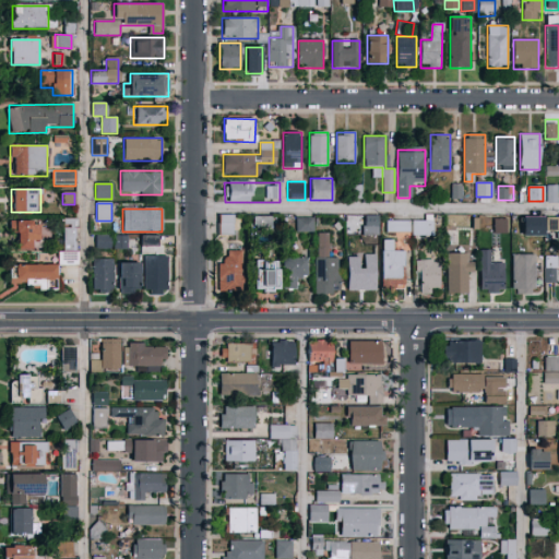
[(219,234),(219,215),(235,215),(235,234),(219,234)]
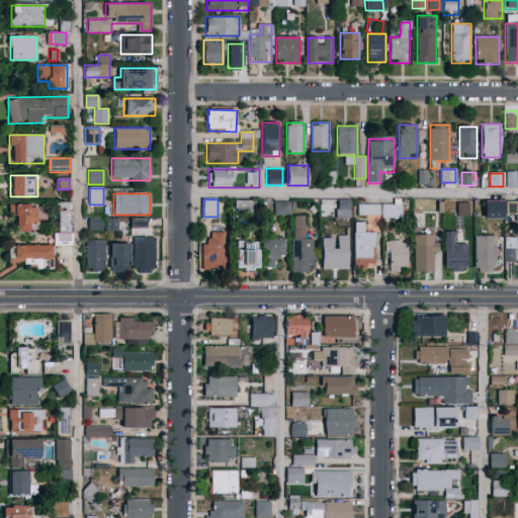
[(351,211),(337,211),(337,199),(351,199),(351,211)]
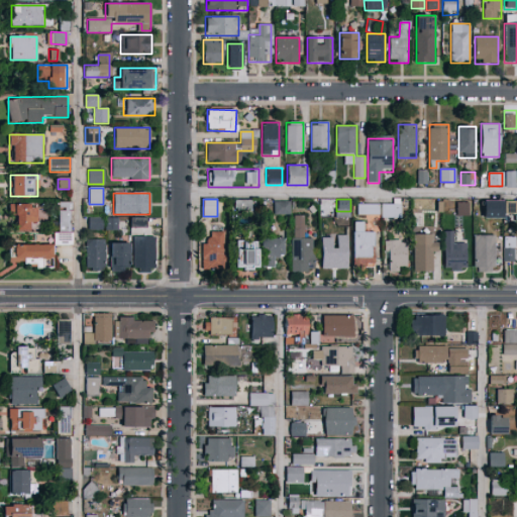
[(232,200),(232,223),(250,222),(250,200),(232,200)]
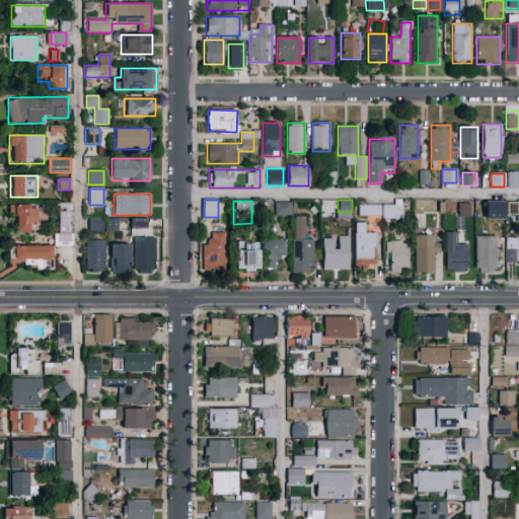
[(71,246),(58,245),(58,203),(71,203),(71,246)]
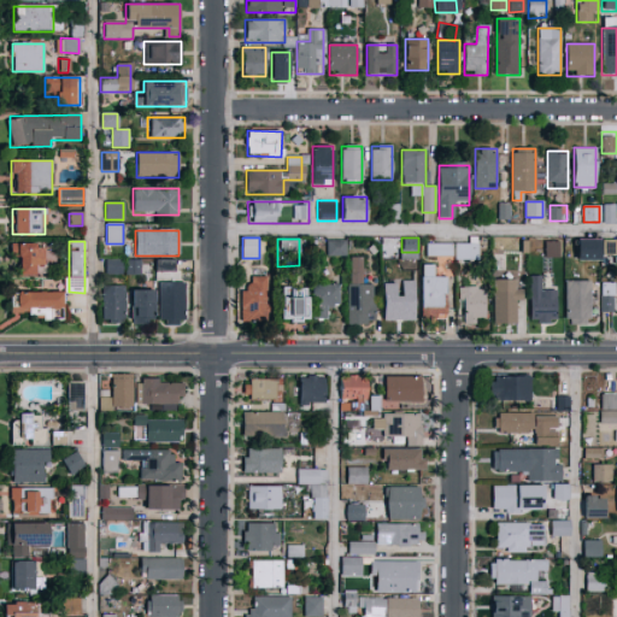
[(344,241),(344,256),(327,256),(328,241),(344,241)]
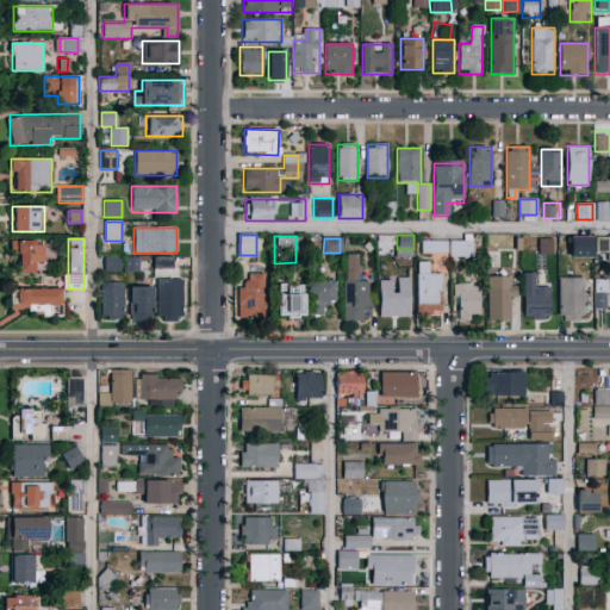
[(553,241),(553,254),(539,253),(540,240),(553,241)]
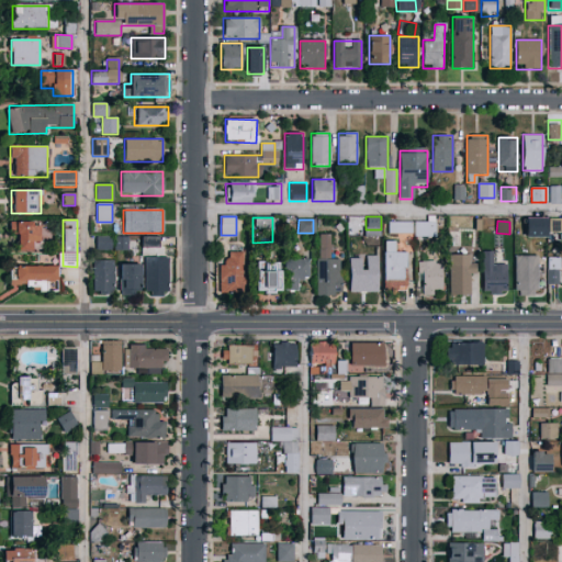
[(12,222),(38,222),(38,250),(12,250),(12,222)]
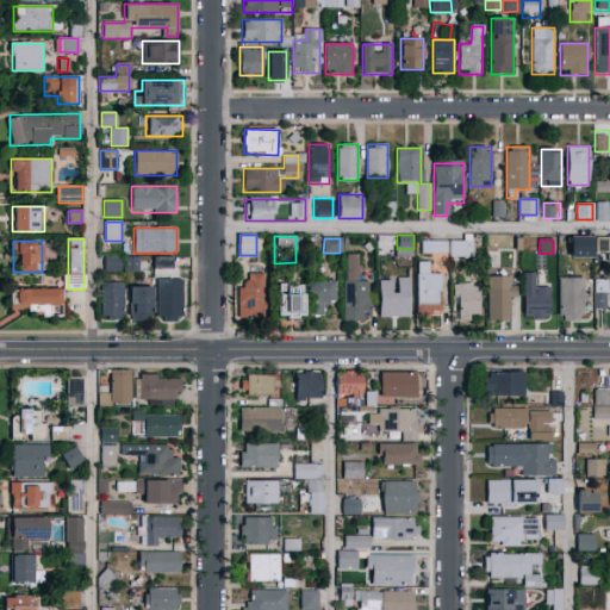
[(421,254),(421,241),(447,241),(447,254),(421,254)]
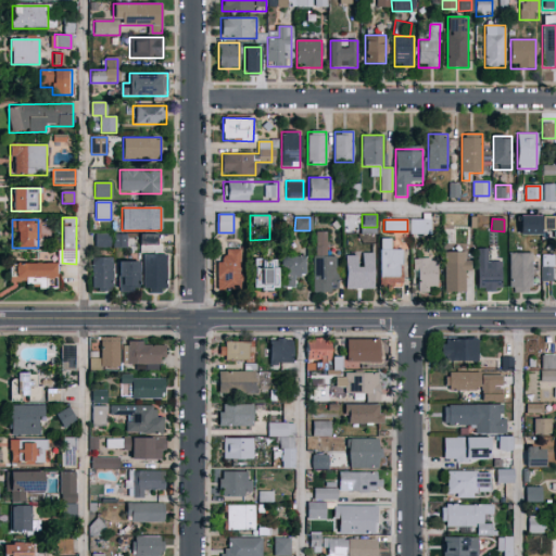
[(429,222),(428,234),(408,231),(411,219),(429,222)]
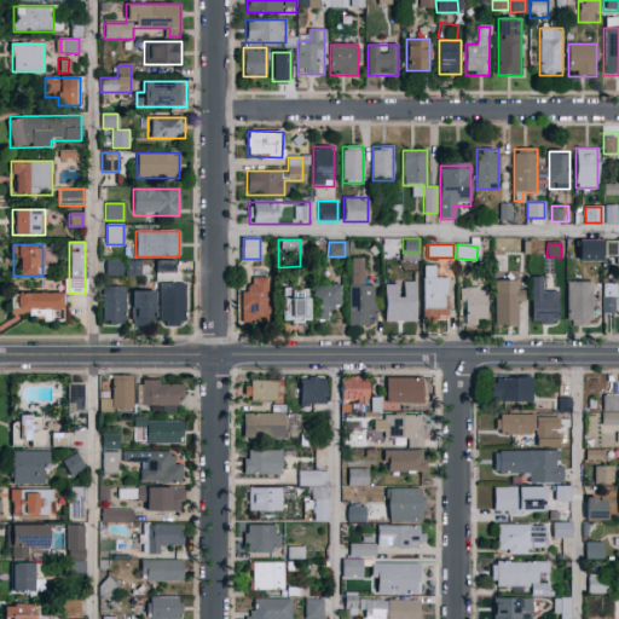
[(375,284),(375,325),(350,325),(350,258),(363,258),(363,284),(375,284)]
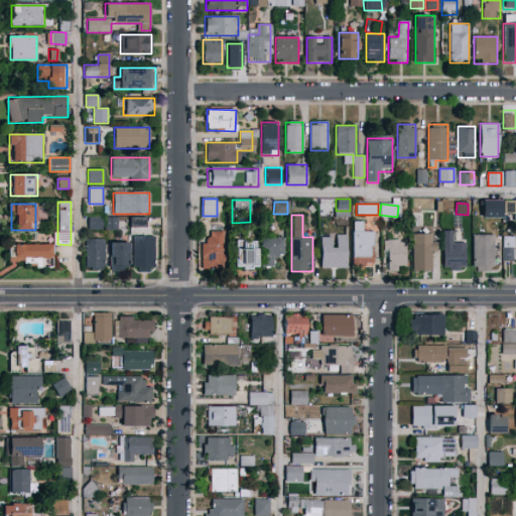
[(372,266),(353,266),(353,222),(362,222),(362,232),(372,232),(372,266)]
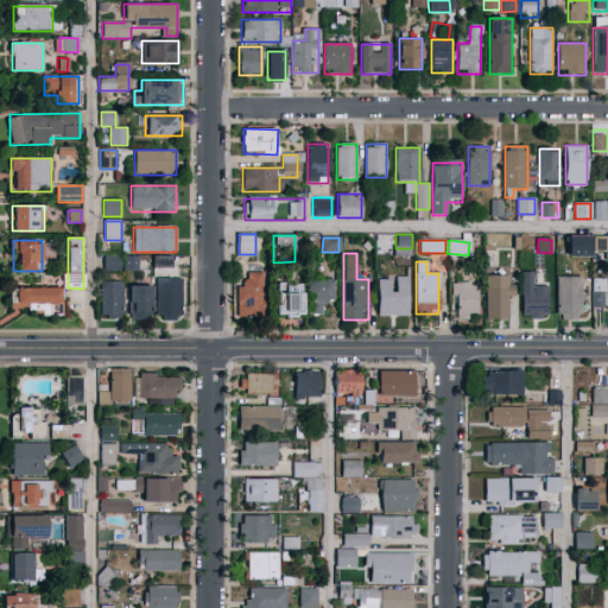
[(264,317),(239,317),(239,272),(264,272),(264,317)]
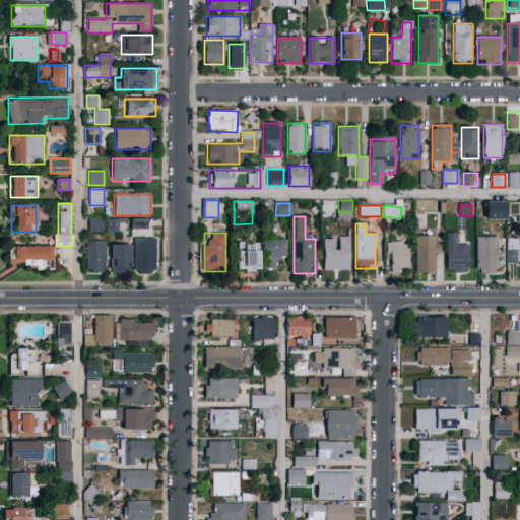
[(447,272),(447,233),(458,233),(458,241),(467,241),(467,272),(447,272)]
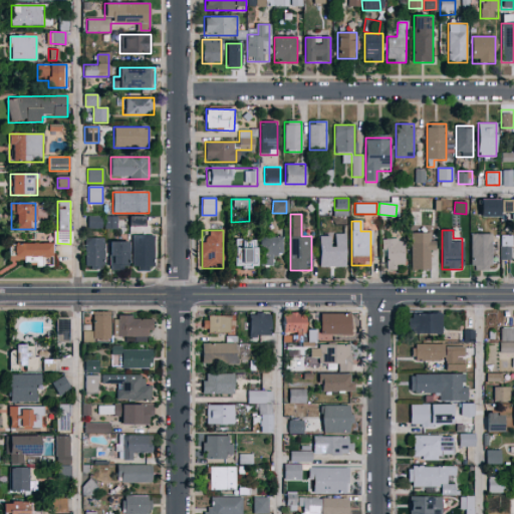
[(411,269),(411,233),(431,233),(431,269),(411,269)]
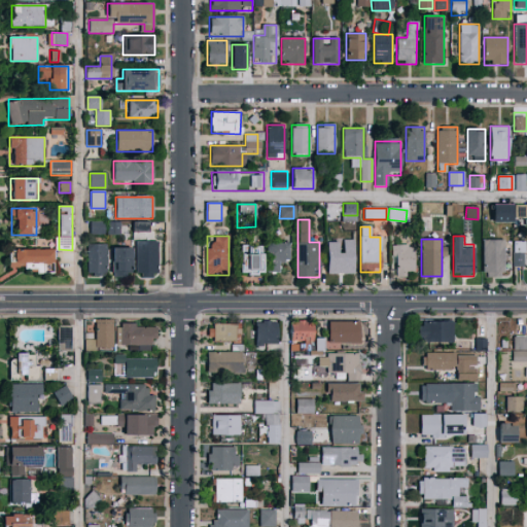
[(484,277),(484,240),(504,240),(504,277),(484,277)]
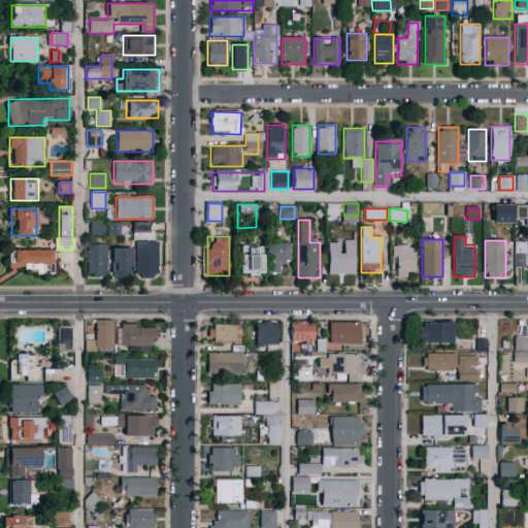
[(158,241),(158,277),(137,277),(137,241),(158,241)]
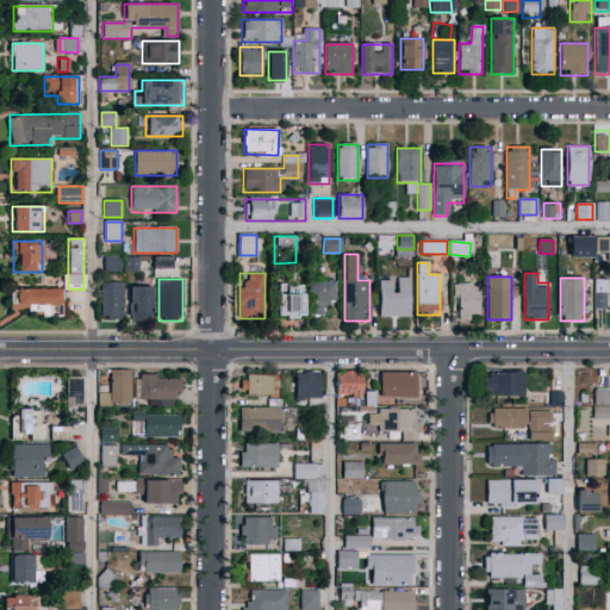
[(410,317),(379,317),(379,279),(410,279),(410,317)]
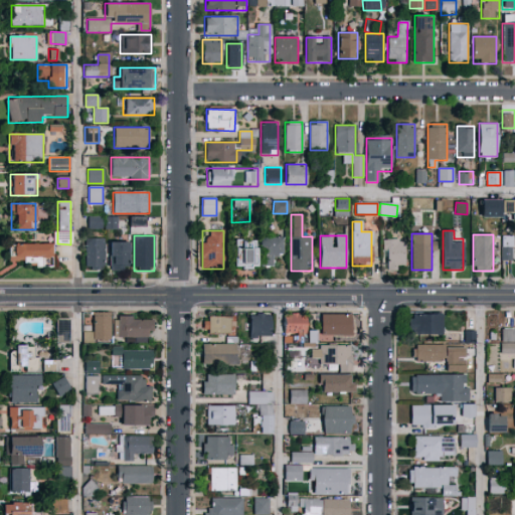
[(262,237),(284,237),(284,255),(273,255),(273,267),(262,267),(262,237)]
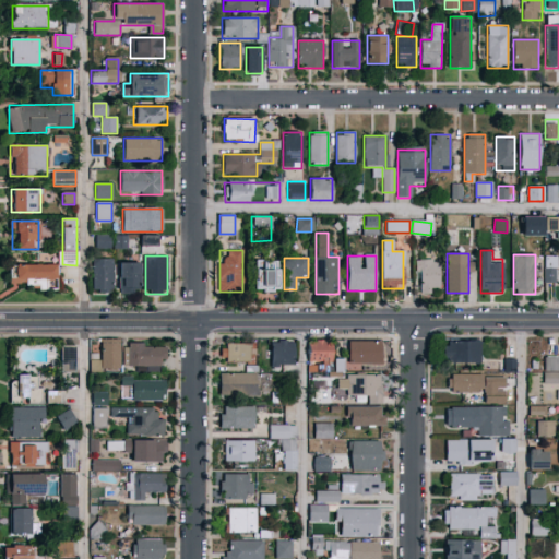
[(93,259),(113,259),(113,293),(93,293),(93,259)]
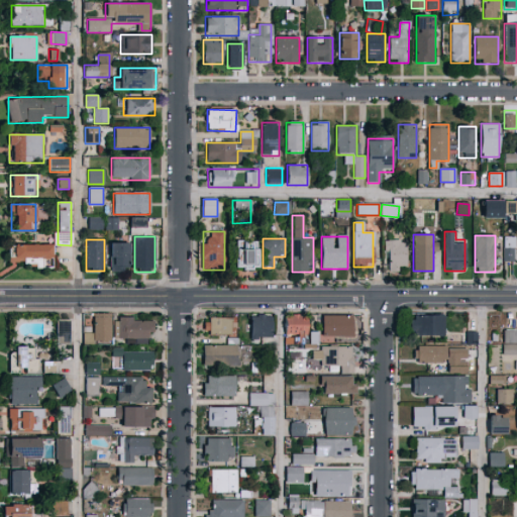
[(235,270),(235,240),(256,240),(256,270),(235,270)]
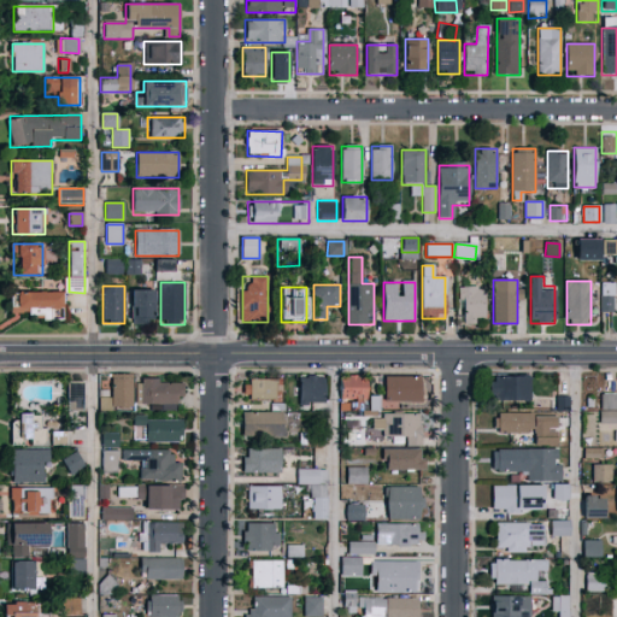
[(600,311),(612,311),(612,295),(606,294),(606,288),(600,288),(600,311)]
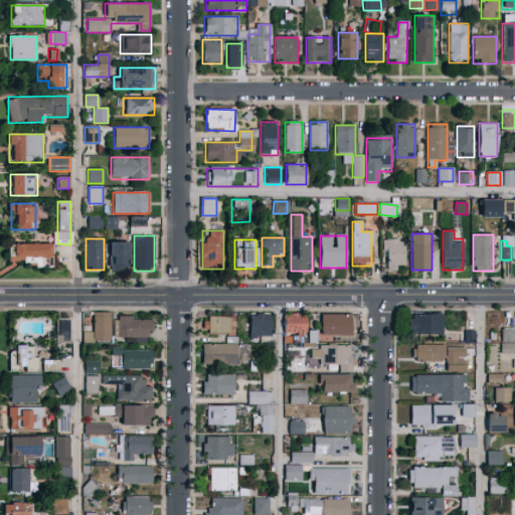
[(110,241),(129,241),(129,271),(110,271),(110,241)]
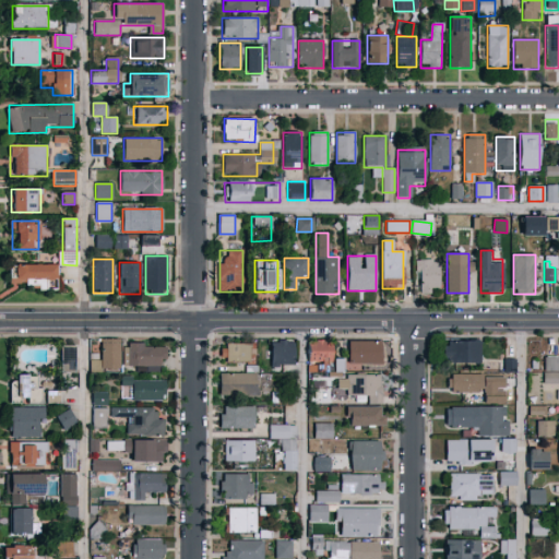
[(438,263),(438,288),(419,288),(419,263),(438,263)]
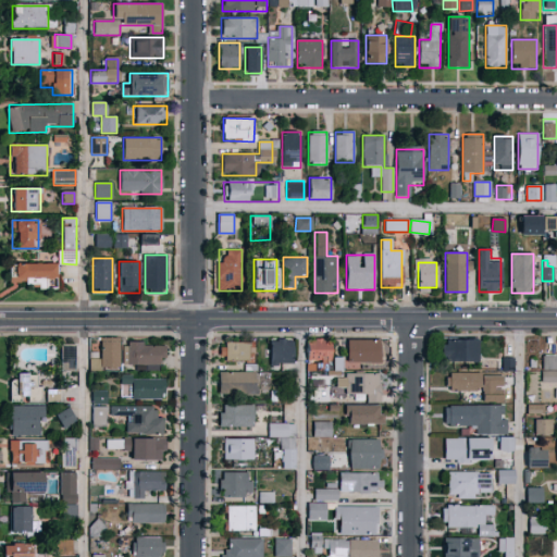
[(57,264),(57,286),(10,286),(10,264),(57,264)]
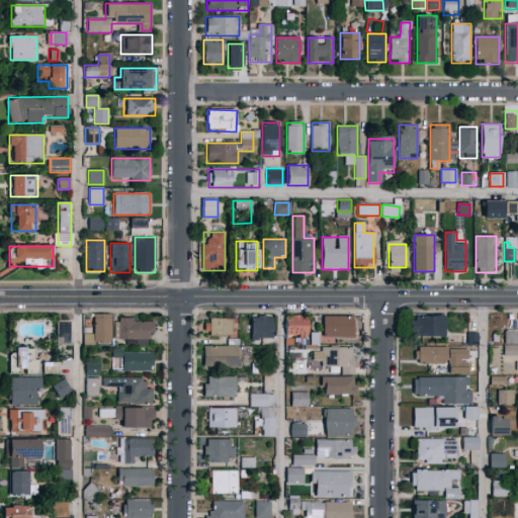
[(111,315),(111,342),(84,342),(84,336),(93,336),(93,315),(111,315)]
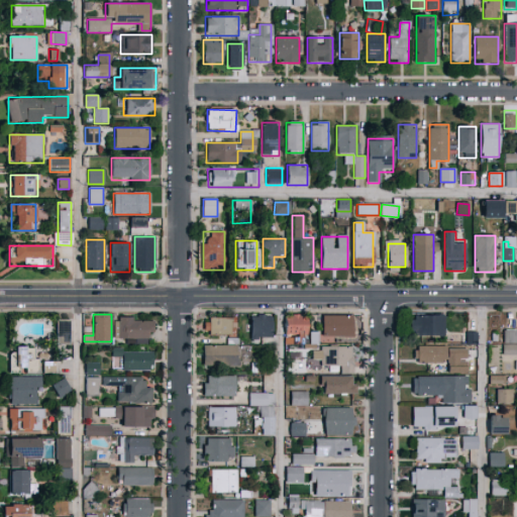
[(250,339),(250,315),(272,315),(272,339),(250,339)]
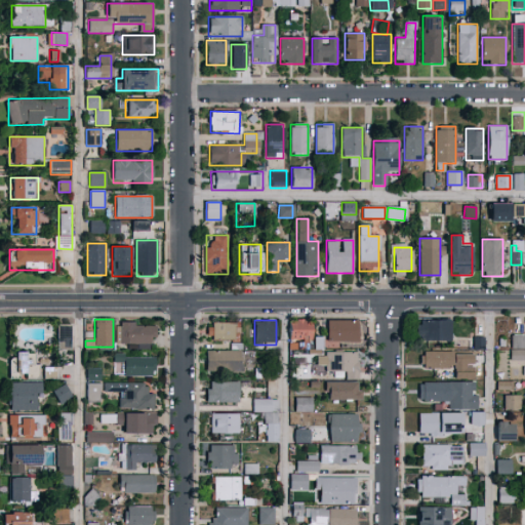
[(312,342),(289,342),(289,320),(312,320),(312,342)]
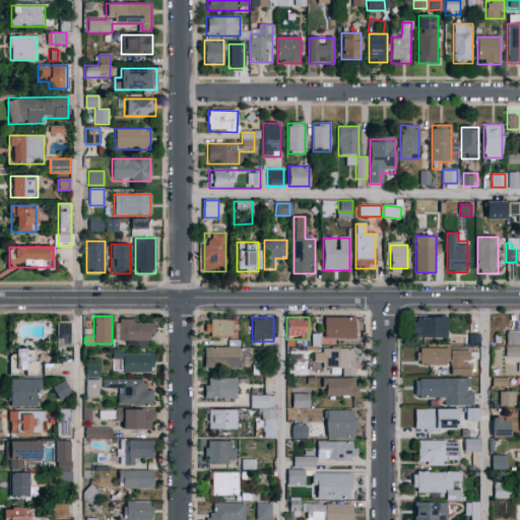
[(354,318),(354,338),(324,338),(324,318),(354,318)]
